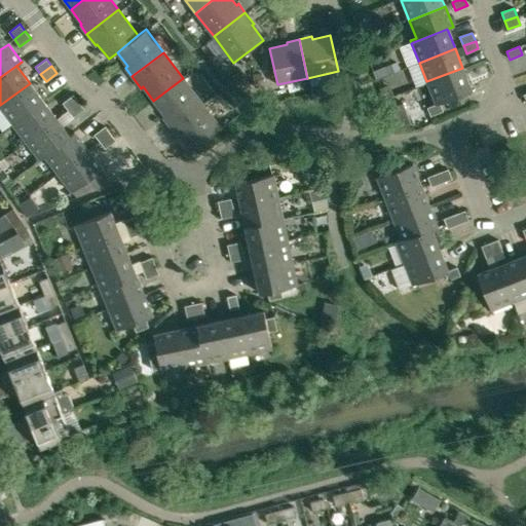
[(462,68),(426,81),(436,104),(426,108),(429,116),(442,111),(440,104),(472,90),(462,68)]
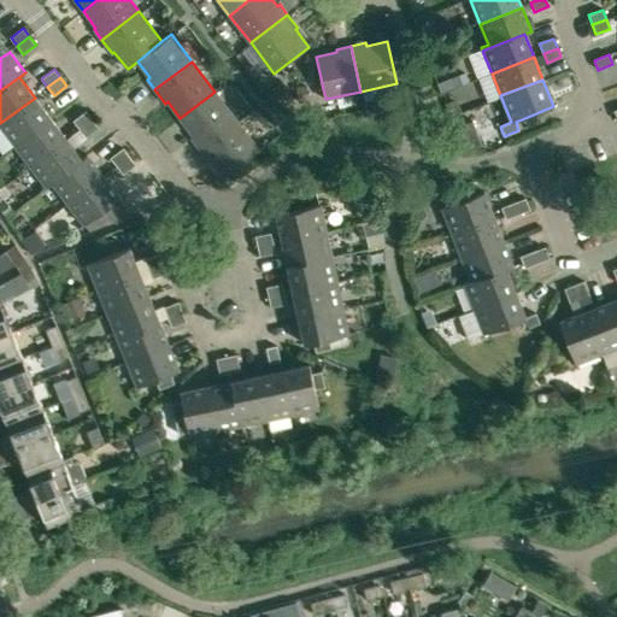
[(191,137),(199,147),(236,119),(215,92),(180,118),(193,135),(191,137)]
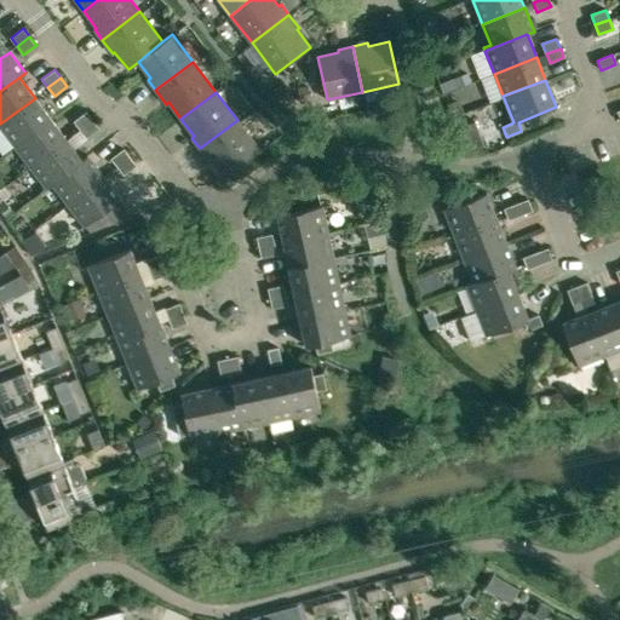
[(51,119),(35,98),(0,124),(0,126),(15,145),(51,119)]
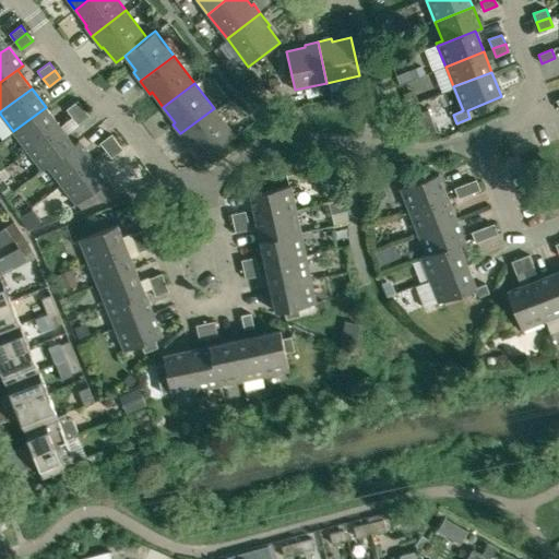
[(67,109),(72,117),(83,108),(78,100),(67,109)]
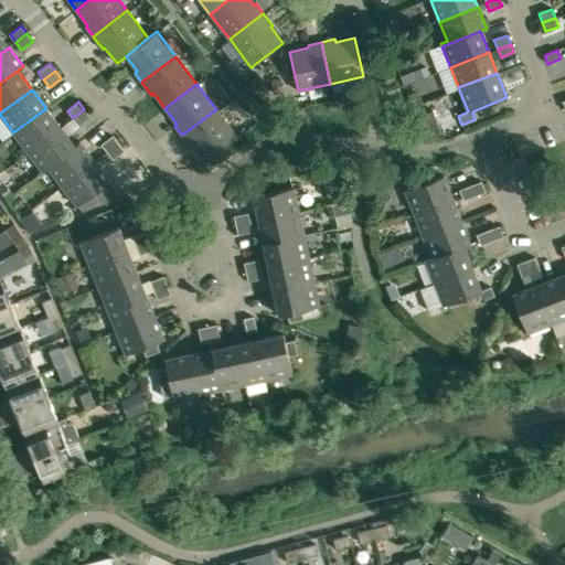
[(28,152),(61,127),(46,108),(13,132),(28,152)]
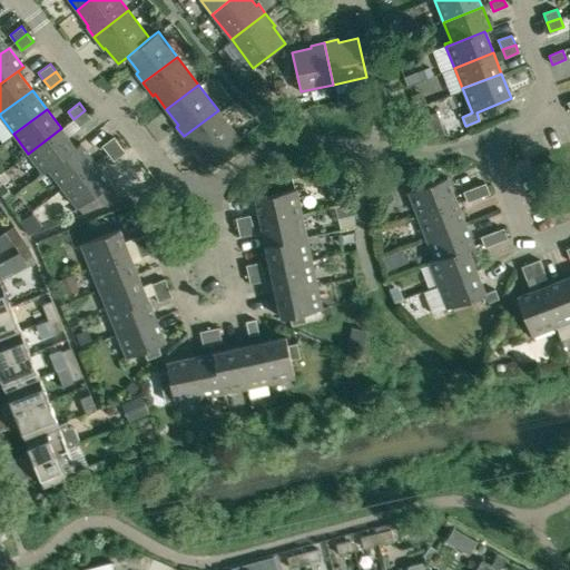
[(85,110),(74,119),(79,126),(90,118),(85,110)]
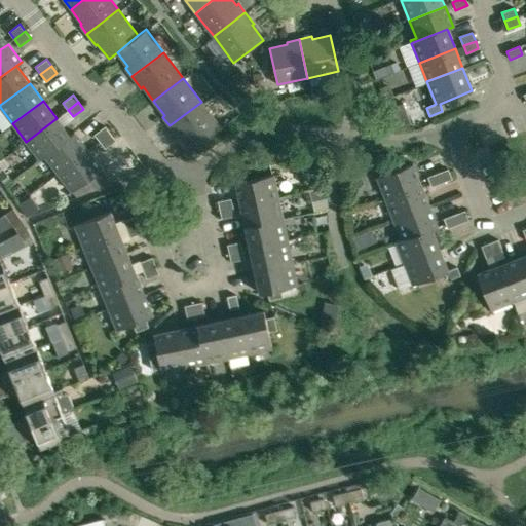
[(201,102),(170,125),(178,138),(180,137),(191,151),(221,128),(201,102)]
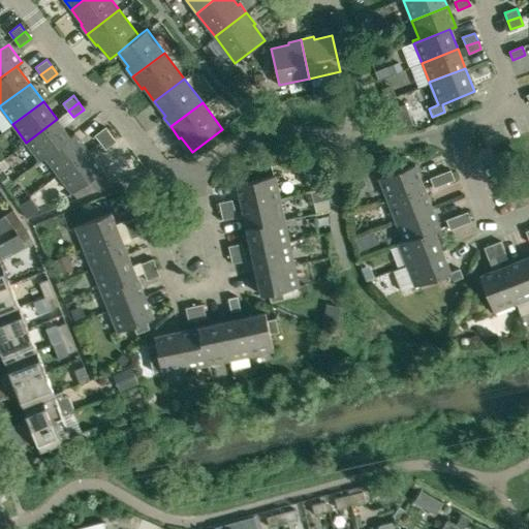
[(39,160),(75,133),(73,131),(69,135),(57,119),(26,143),(39,160)]
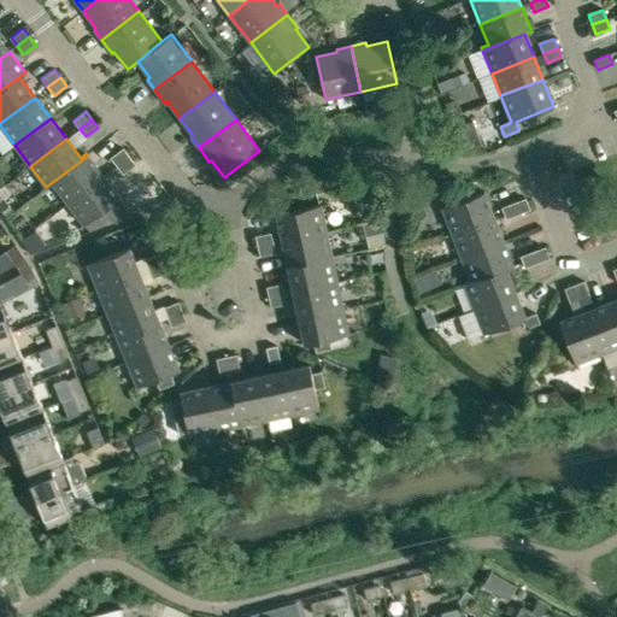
[(110,157),(116,165),(129,156),(122,148),(110,157)]
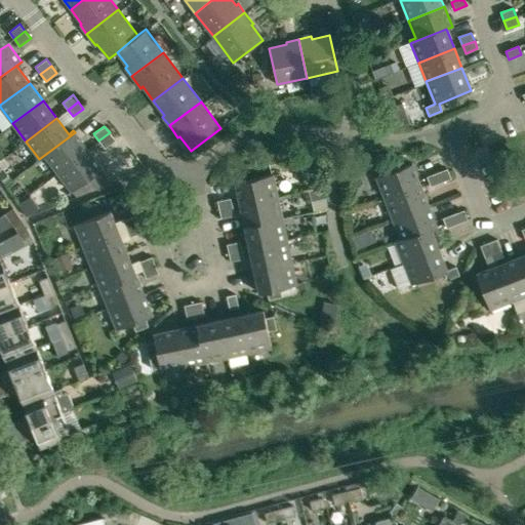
[(75,132),(39,159),(39,160),(44,157),(56,173),(88,150),(75,132)]
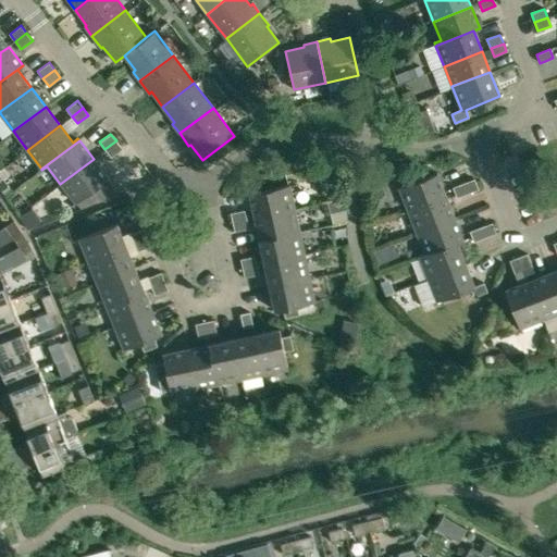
[(116,140),(104,149),(111,157),(122,148),(116,140)]
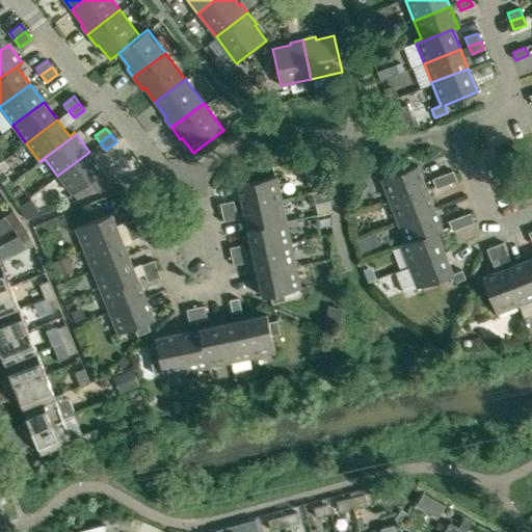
[(89,152),(57,176),(72,194),(103,170),(89,152)]
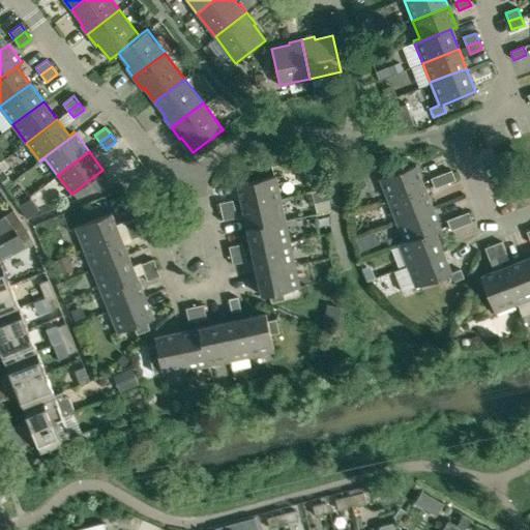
[(380,179),(388,200),(424,185),(415,165),(380,179)]
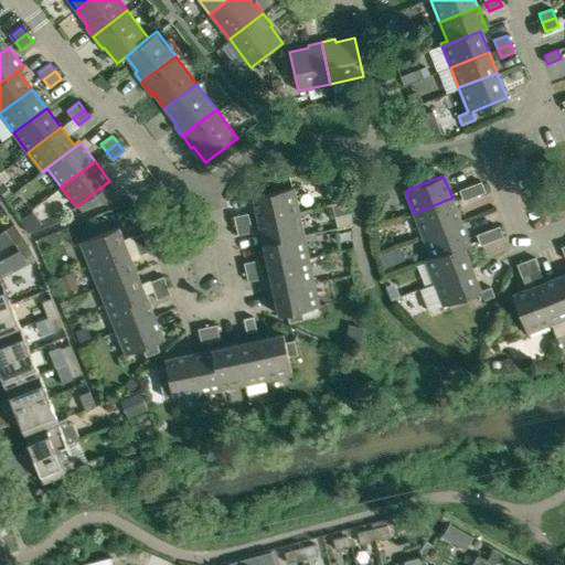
[(384,180),(380,181),(372,184),(376,196),(380,202),(391,196),(385,182),(384,180)]
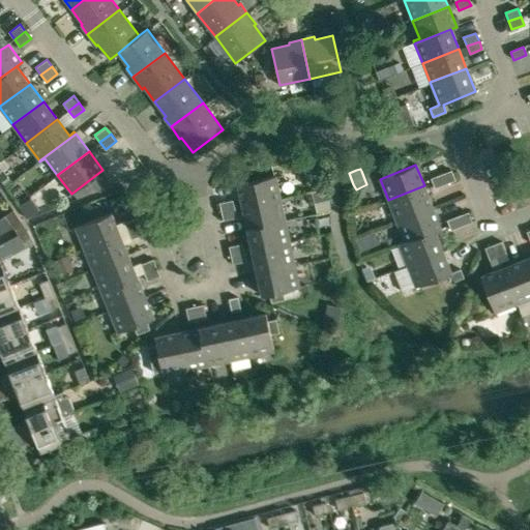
[(441,175),(445,184),(454,180),(451,171),(441,175)]
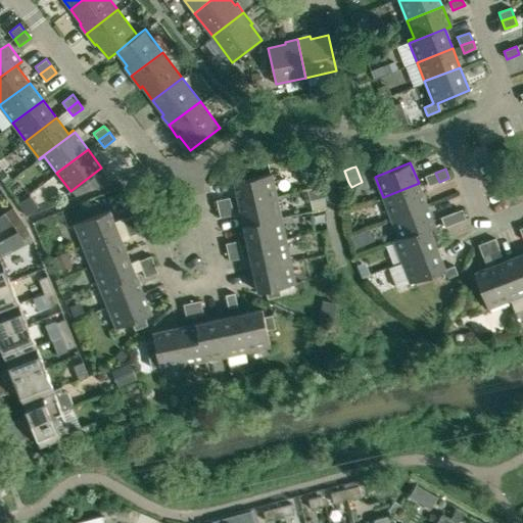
[(439,182),(435,173),(425,176),(429,185),(439,182)]
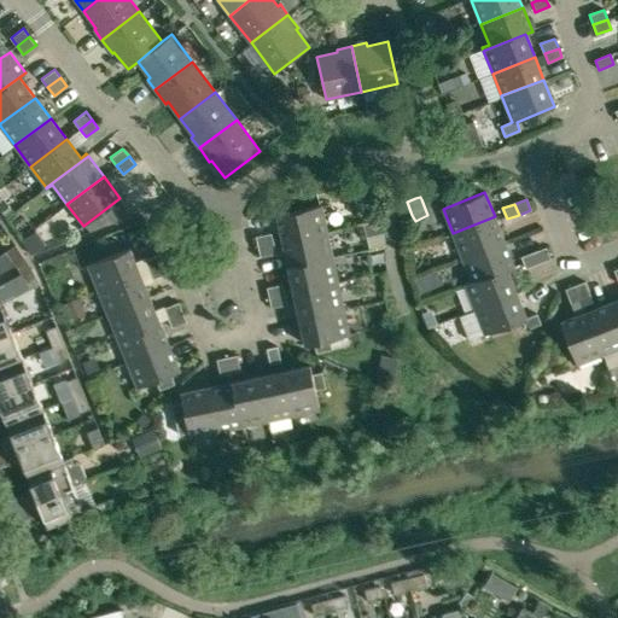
[(277,215),(283,242),(326,232),(321,205),(277,215)]
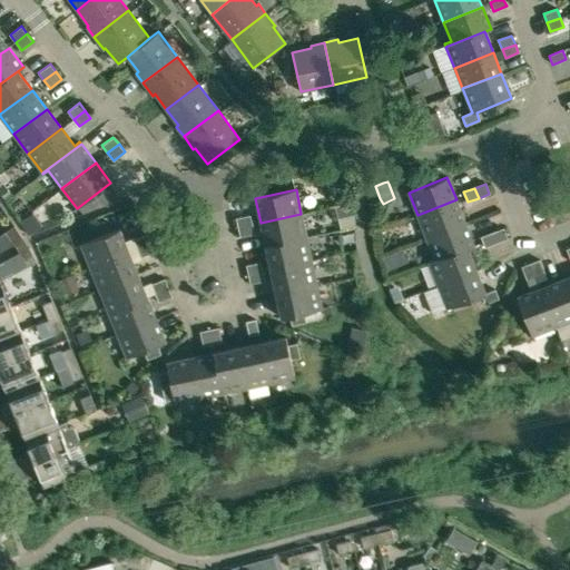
[(465,223),(457,199),(418,215),(426,237),(465,223)]
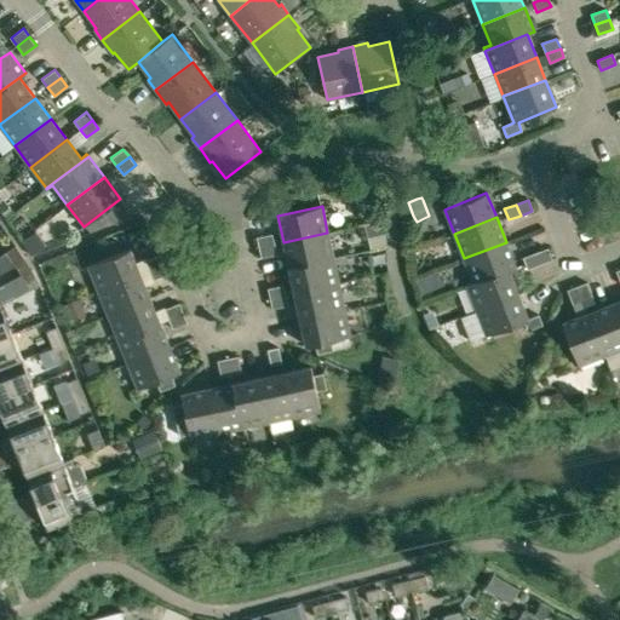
[(365,225),(368,239),(384,234),(382,220),(365,225)]
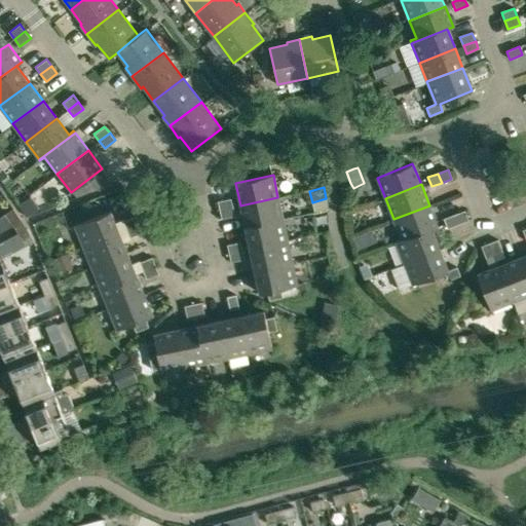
[(17,204),(26,217),(38,209),(29,196),(17,204)]
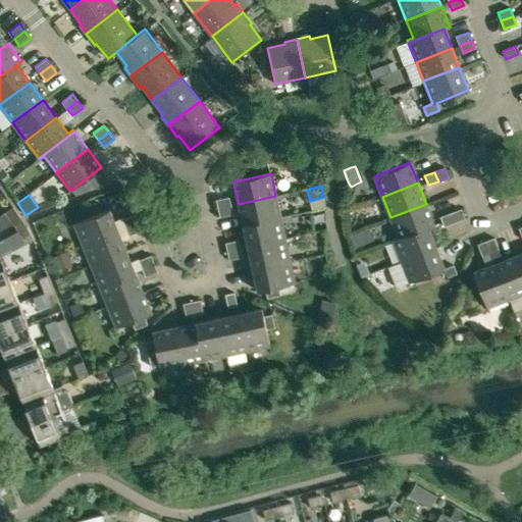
[(280,218),(275,196),(239,204),(243,226),(280,218)]
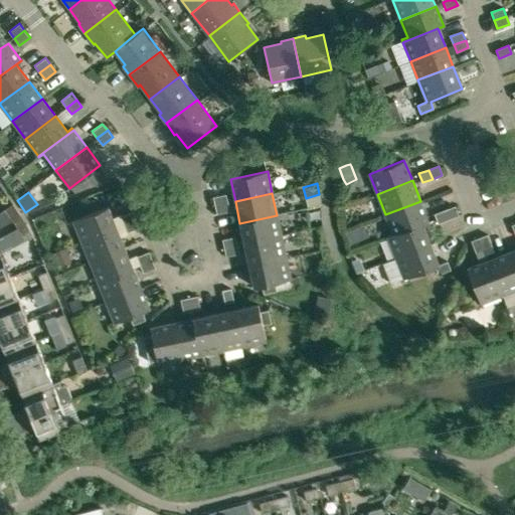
[(214,205),(227,202),(225,194),(213,197),(214,205)]
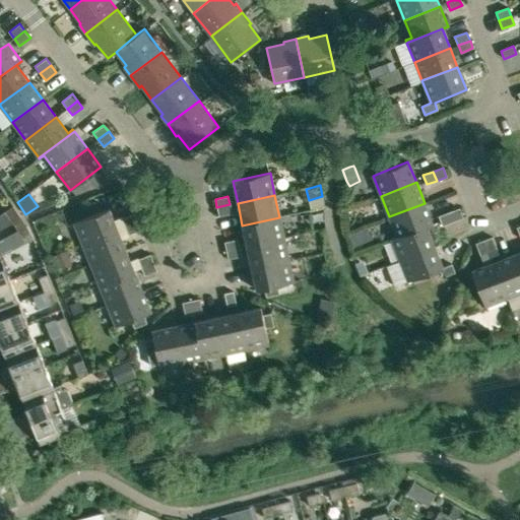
[(425,203),(389,216),(396,237),(391,239),(391,240),(433,223),(425,203)]
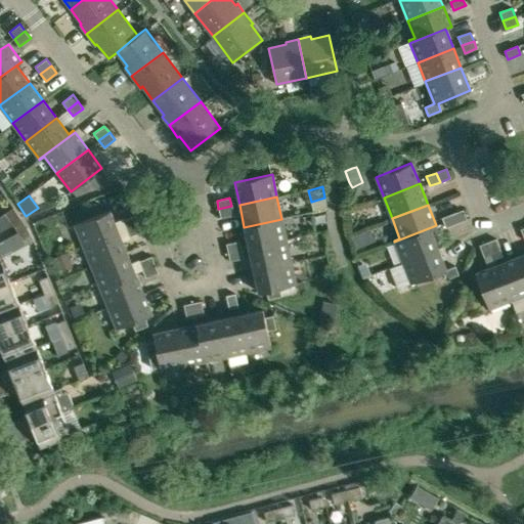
[(233,215),(231,206),(218,209),(220,218),(233,215)]
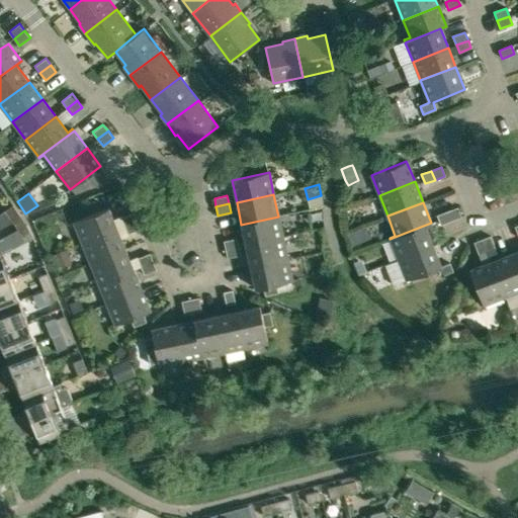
[(13,223),(21,218),(13,205),(5,210),(13,223)]
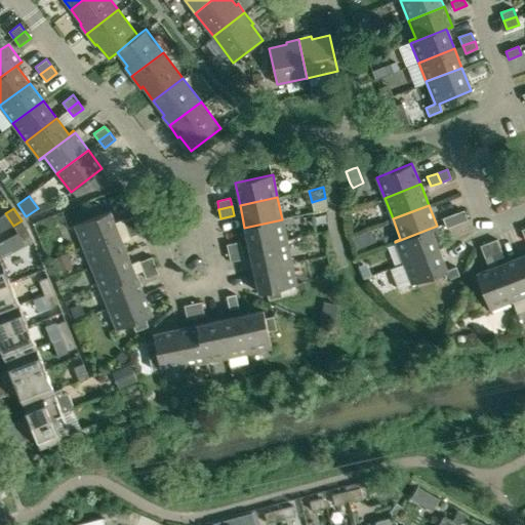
[(453,214),(457,224),(467,220),(463,210),(453,214)]
